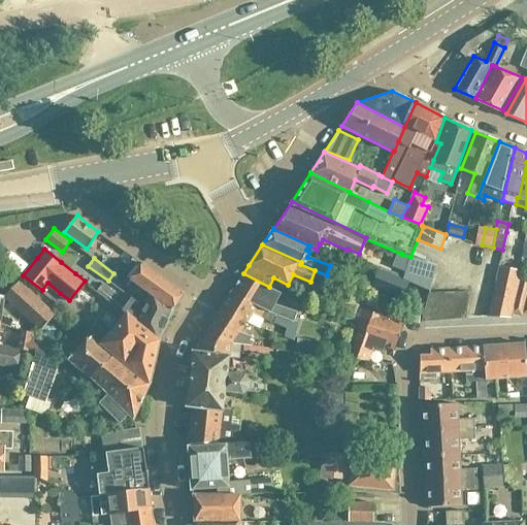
[(130,280),(173,309),(185,293),(143,263),(130,280)]
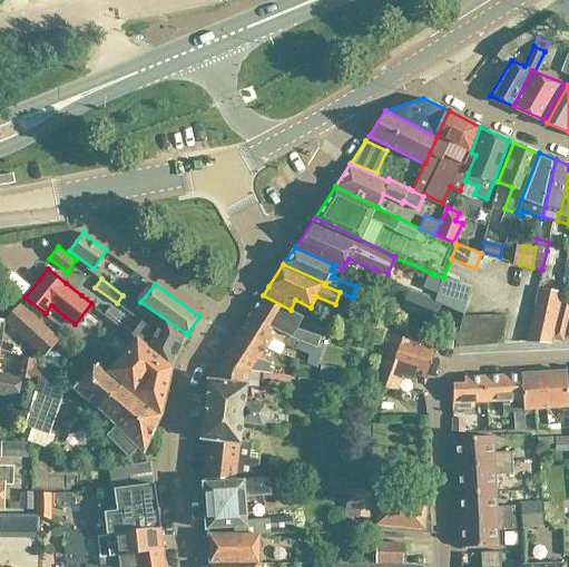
[(540,287),(529,340),(543,341),(545,341),(546,336),(551,338),(552,338),(557,313),(559,301),(561,292),(540,287)]
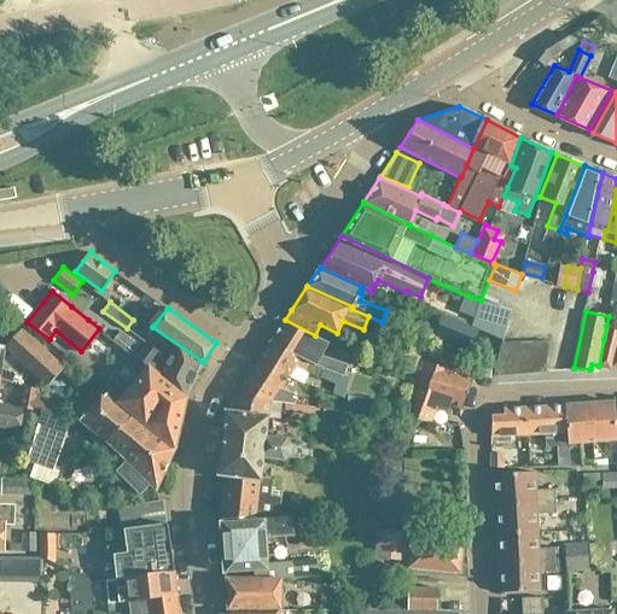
[(434,334),(470,349),(471,349),(479,327),(443,313),(434,334)]
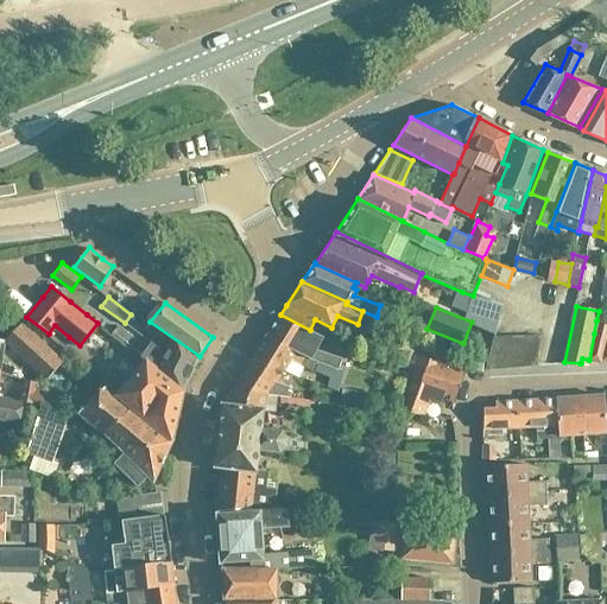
[(342,358),(317,349),(324,337),(310,330),(280,315),(267,334),(317,361),(317,362),(333,367),(337,369),(342,358)]
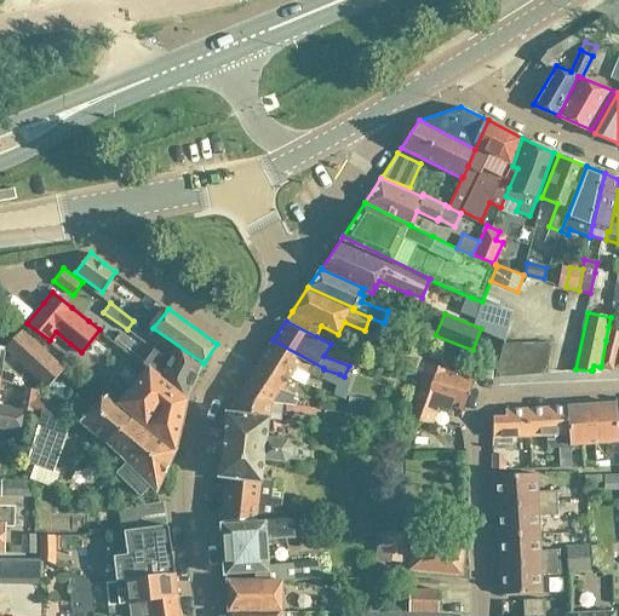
[(148,335),(164,346),(159,352),(195,380),(204,364),(204,363),(153,328),(148,324),(143,333),(148,335)]
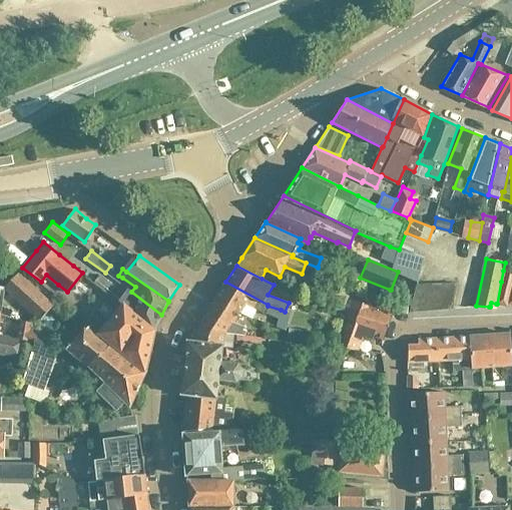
[(501,282),(497,304),(508,307),(509,304),(511,304),(511,273),(503,271),(501,282)]
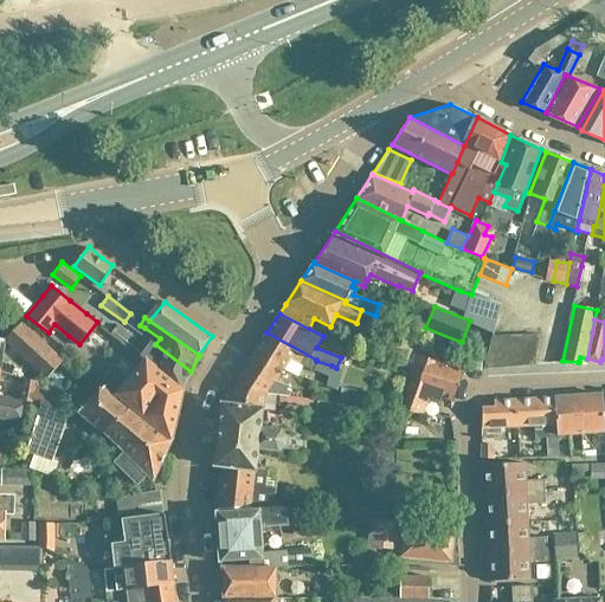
[(23,321),(4,340),(45,377),(63,358),(23,321)]
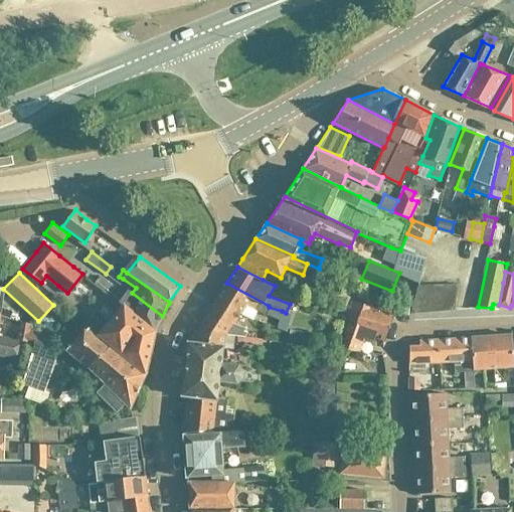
[(95,284),(119,303),(122,305),(123,306),(155,331),(162,316),(132,293),(128,290),(125,295),(102,277),(95,284)]
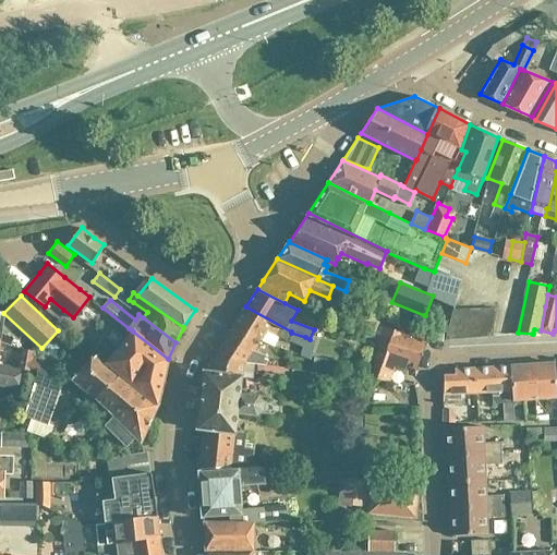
[(313,305),(307,316),(324,323),(328,312),(313,305)]
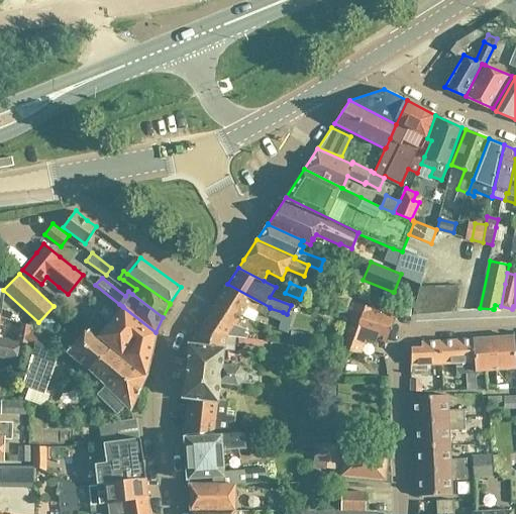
[(270,308),(270,307),(227,284),(216,301),(242,313),(242,315),(254,320),(258,312),(268,316),(270,308)]
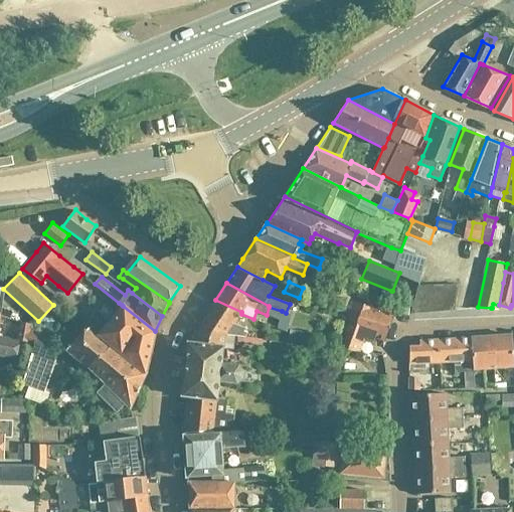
[(441,311),(455,310),(459,284),(446,285),(441,311)]
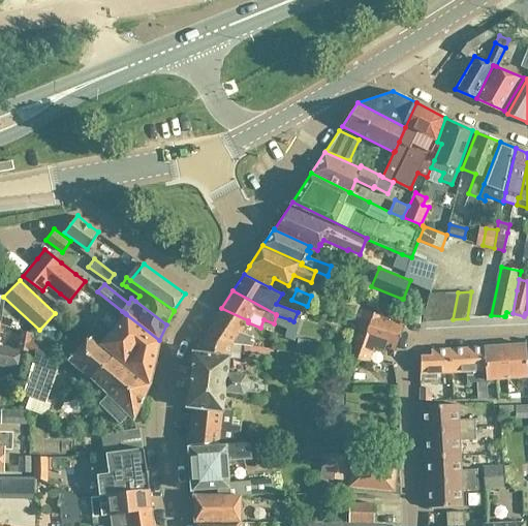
[(423,321),(438,320),(443,292),(430,292),(423,321)]
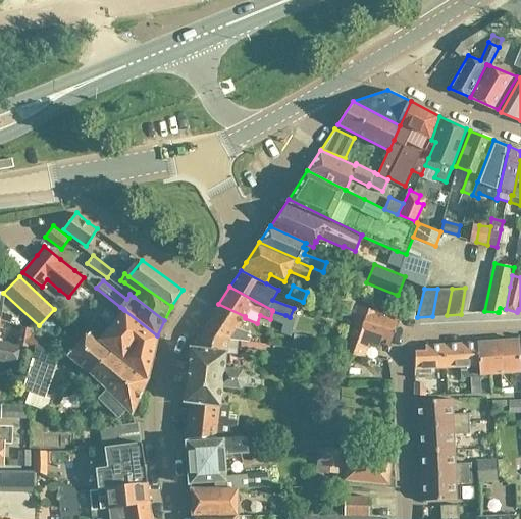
[(447,315),(452,289),(437,289),(432,316),(447,315)]
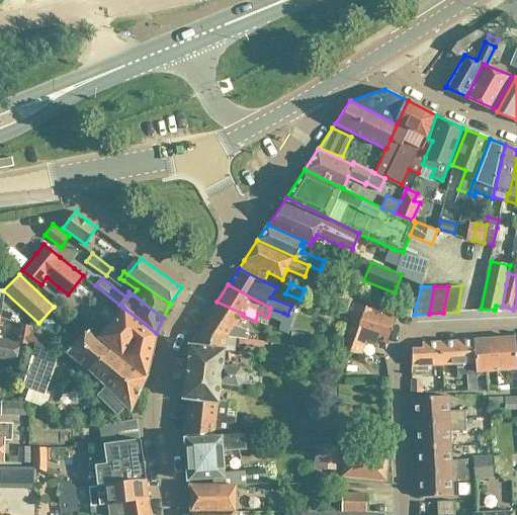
[(338,293),(333,310),(347,315),(351,301),(352,298),(338,293)]
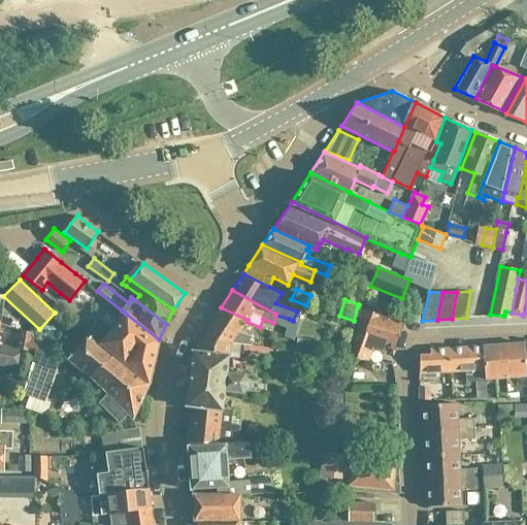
[(385,346),(394,349),(403,322),(358,306),(354,321),(354,322),(359,324),(350,358),(368,360),(373,346),(383,350),(385,346)]
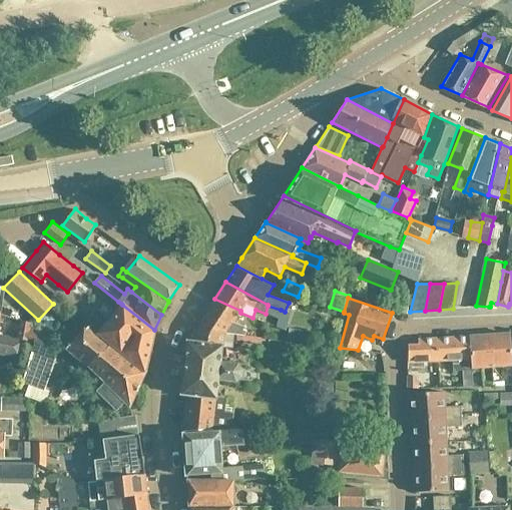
[(244,335),(247,331),(243,329),(244,326),(233,322),(240,313),(240,311),(214,299),(195,329),(225,333),(234,334),(244,335)]
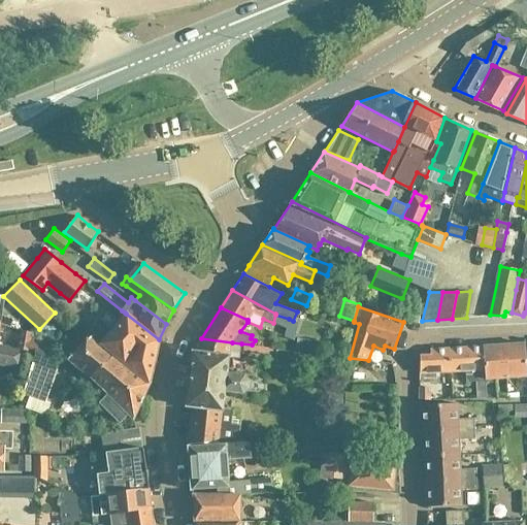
[(100,327),(94,334),(93,335),(150,385),(150,384),(160,341),(159,340),(159,339),(126,314),(107,334),(100,327)]
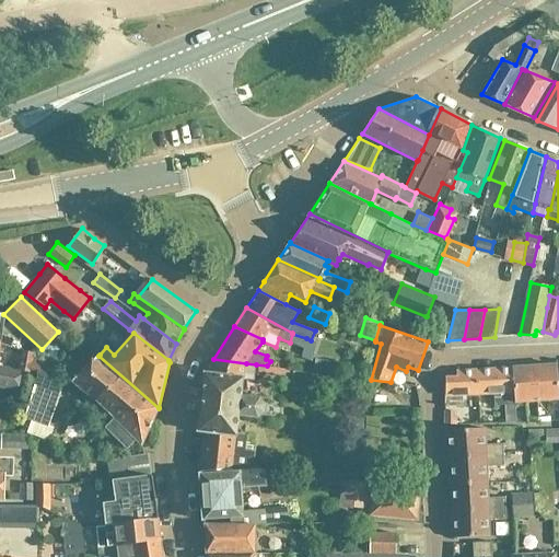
[(511,337),(481,338),(482,348),(511,347),(511,337)]
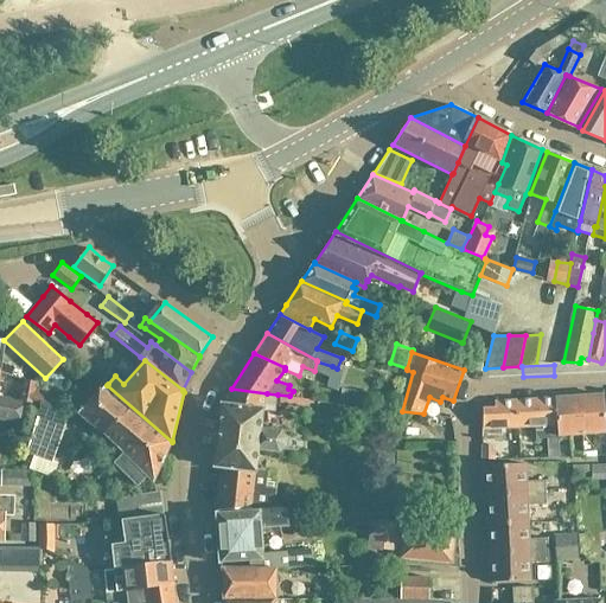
[(343,370),(337,369),(332,366),(327,383),(339,386),(343,370)]
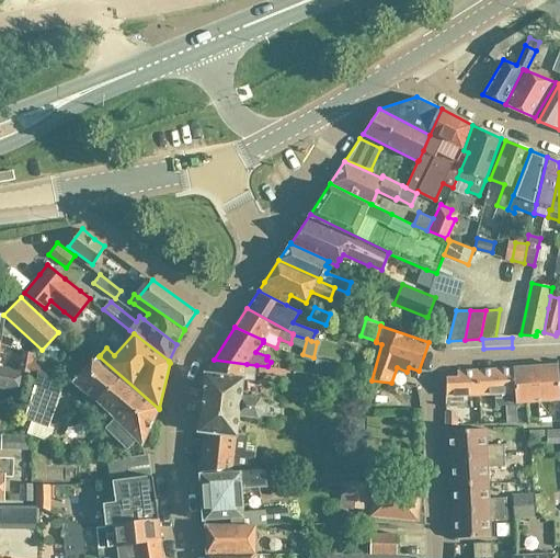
[(20,350),(18,367),(36,373),(40,363),(32,361),(34,354),(20,350)]
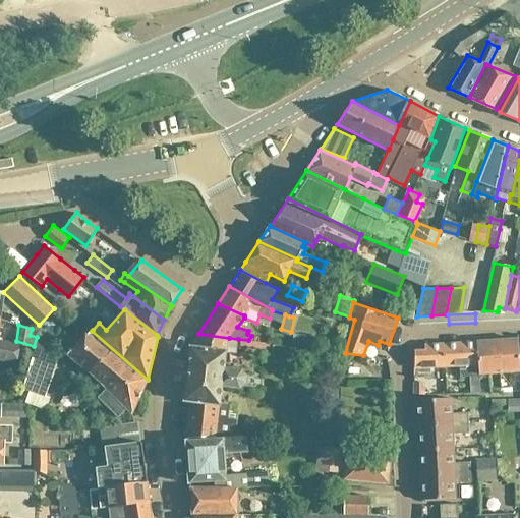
[(118,418),(127,409),(132,413),(148,380),(92,331),(76,345),(67,354),(91,372),(91,371),(111,393),(102,402),(118,418)]
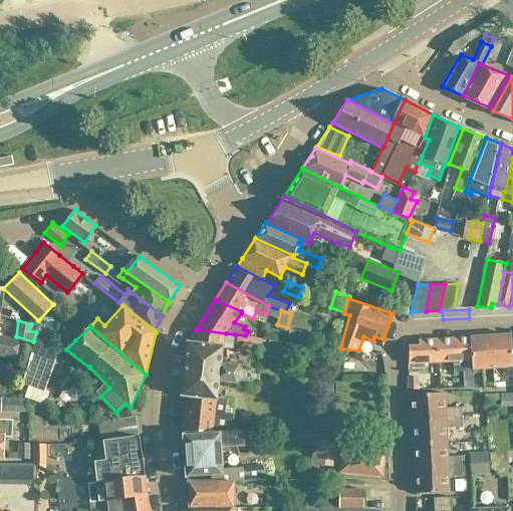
[(289,328),(287,340),(309,343),(310,331),(289,328)]
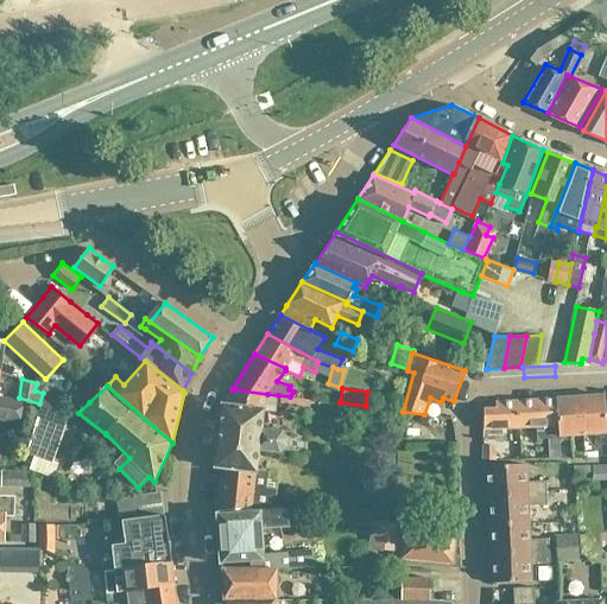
[(258,471),(258,469),(260,451),(280,453),(288,447),(289,438),(283,430),(264,427),(265,409),(276,412),(278,395),(267,394),(232,389),(231,390),(228,405),(222,404),(215,466),(221,468),(258,471)]
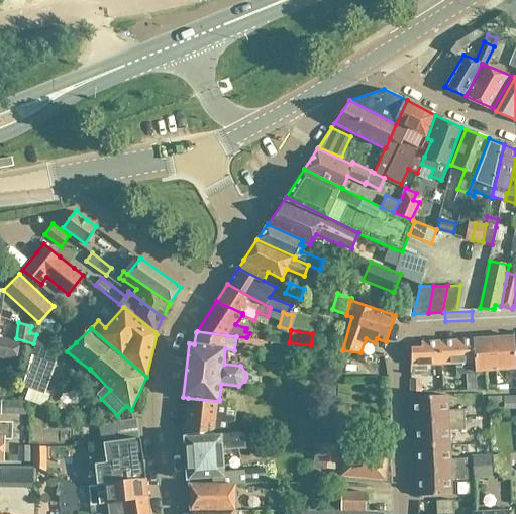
[(494,336),(498,385),(508,384),(507,369),(515,368),(515,351),(514,335),(494,336)]
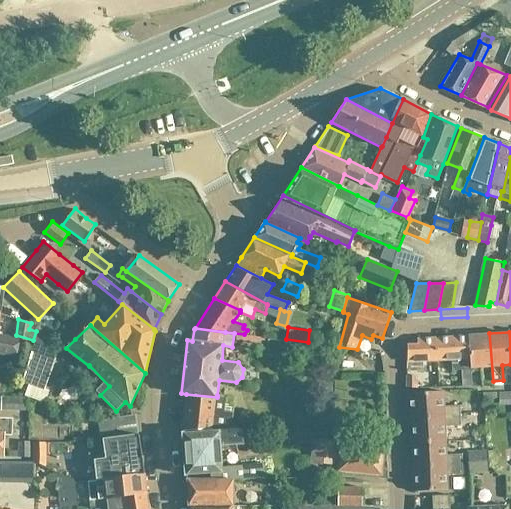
[(481,382),(493,381),(489,333),(470,335),(472,368),(481,367),(481,382)]
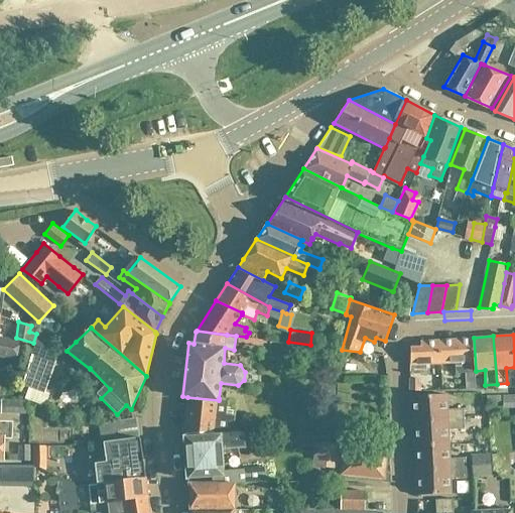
[(0,337),(0,356),(15,359),(19,341),(0,337)]
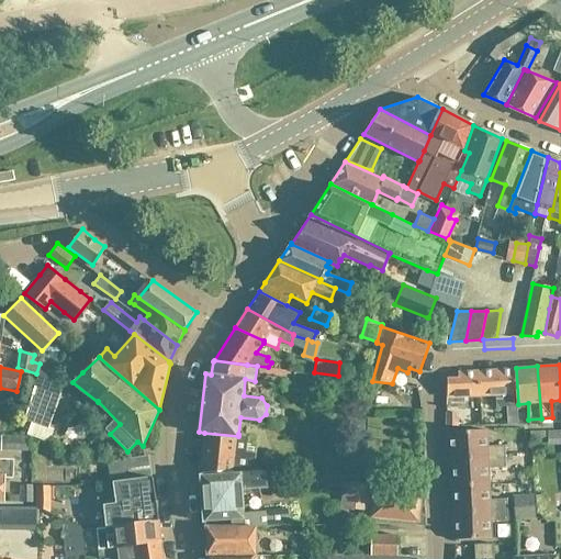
[(495,394),(496,405),(518,405),(518,404),(516,368),(479,370),(479,395),(495,394)]
